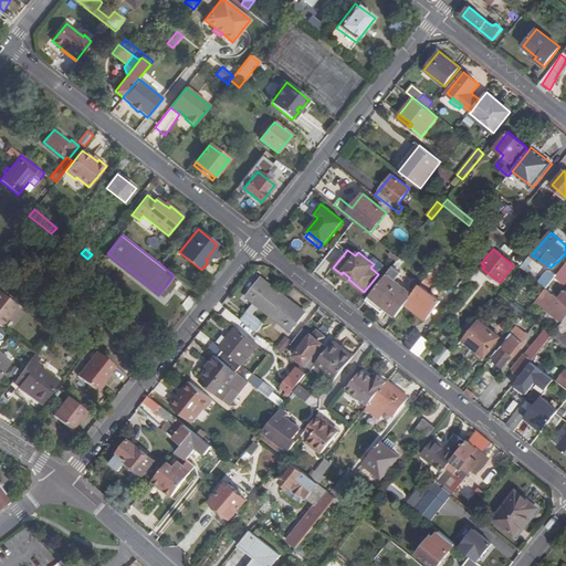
[(524,270),(534,257),(532,254),(531,254),(521,268),(524,270)]
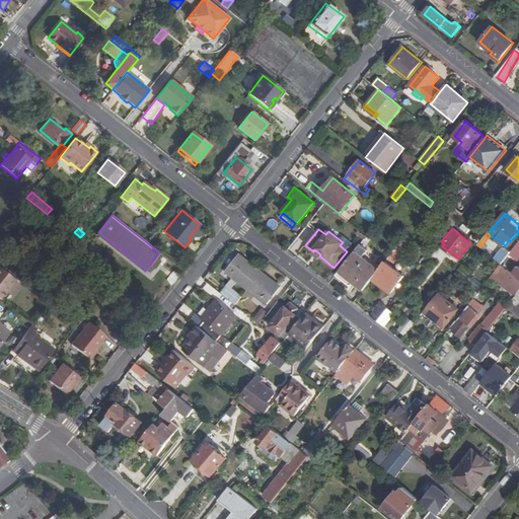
[(365,247),(371,239),(367,236),(336,275),(350,286),(353,282),(363,290),(372,279),(379,271),(363,257),(368,250),(365,247)]
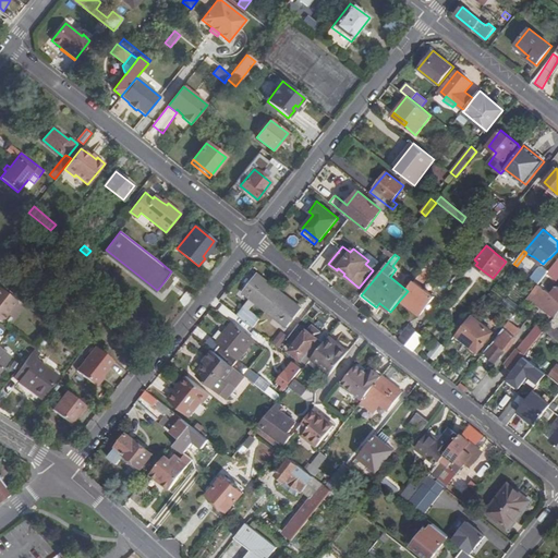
[(543,264),(533,256),(532,256),(531,257),(542,266),(543,264)]
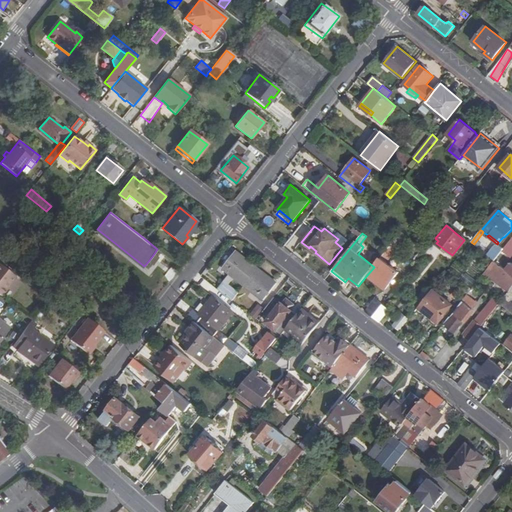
[(504,237),(503,237),(498,242),(497,244),(488,255),(494,260),(503,250),(509,242),(504,237)]
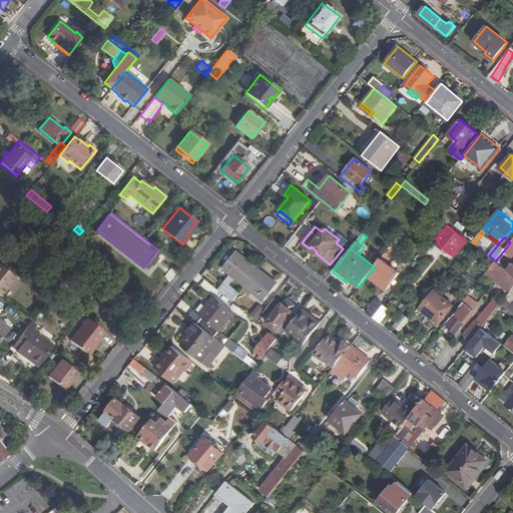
[(397,238),(391,246),(397,250),(403,243),(397,238)]
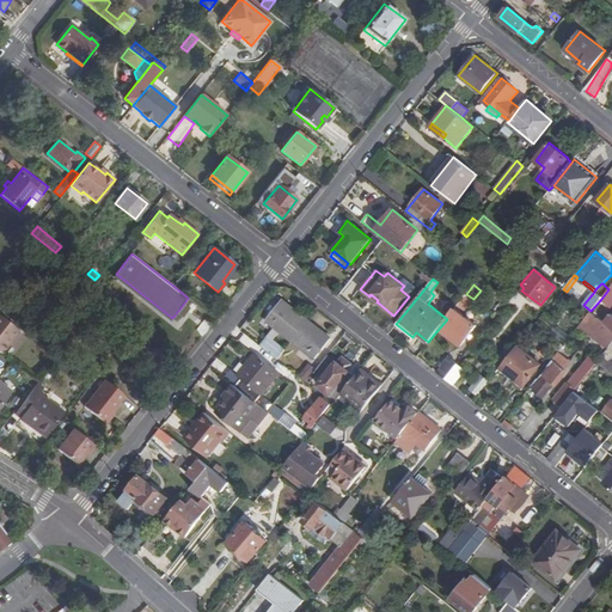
[(609,306),(611,301),(611,285),(609,289),(601,299),(609,306)]
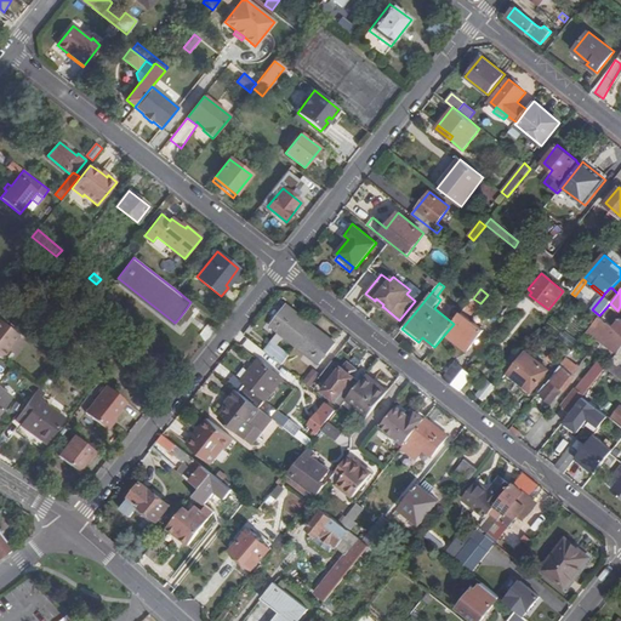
[(383,305),(376,298),(375,301),(374,300),(371,302),(381,309),(383,307),(382,307),(383,305)]
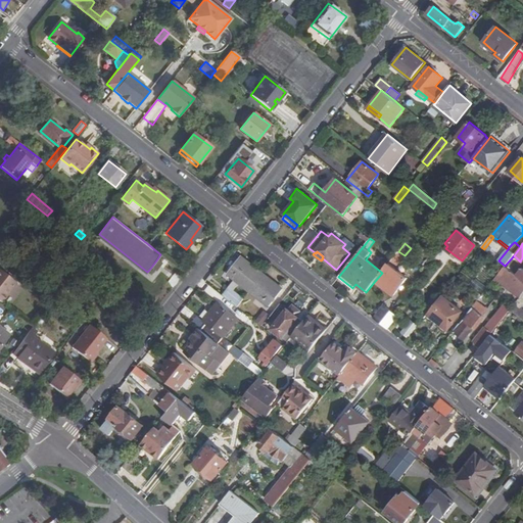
[(394,268),(405,255),(398,251),(382,273),(375,281),(394,295),(408,278),(394,268)]
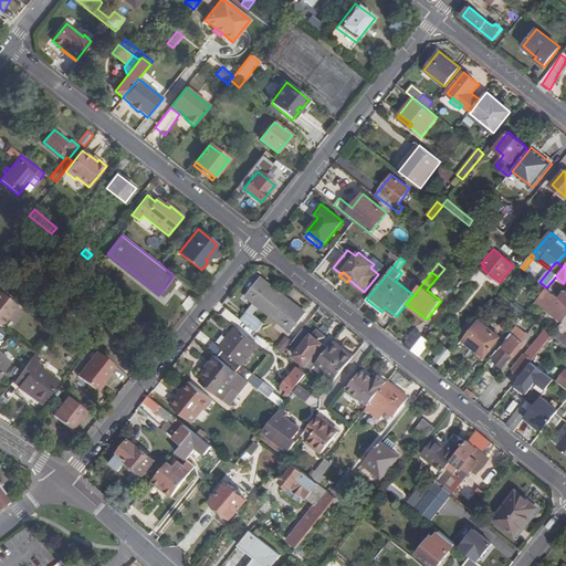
[(270,315),(284,296),(261,278),(247,296),(255,303),(241,320),(257,332),(270,315)]
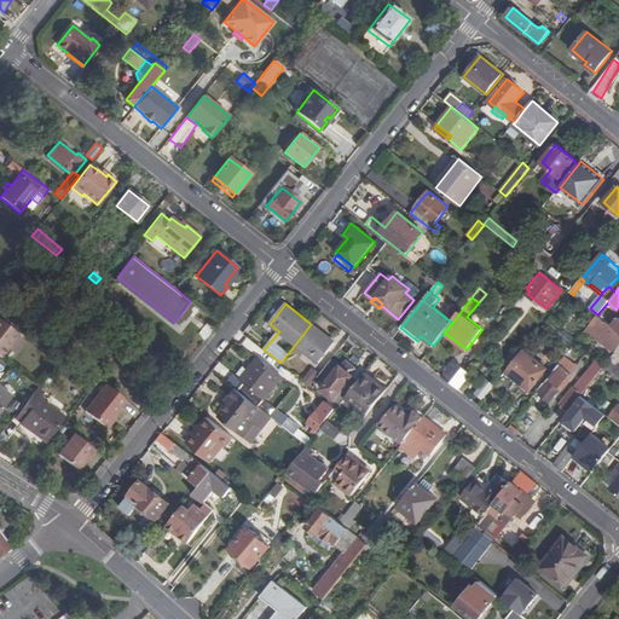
[(177,319),(181,323),(190,312),(185,308),(177,319)]
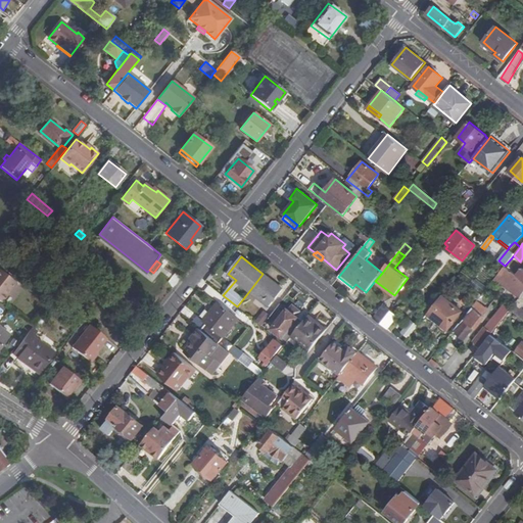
[(498,274),(506,279),(502,284),(519,298),(522,293),(522,280),(517,275),(512,271),(511,272),(505,267),(498,274)]
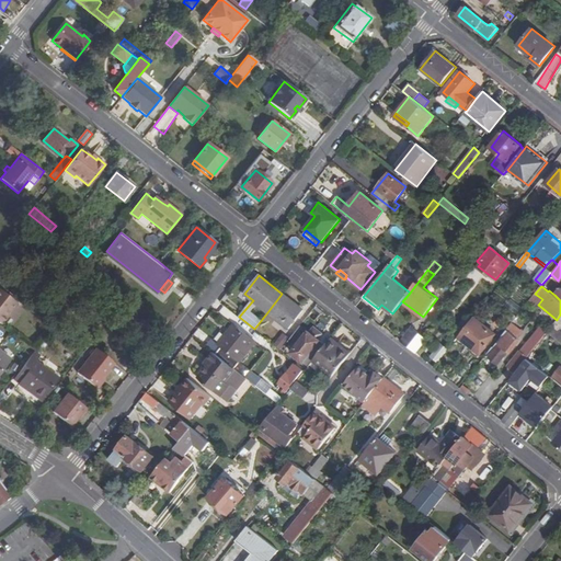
[(0,322),(1,323),(18,304),(0,289),(0,322)]
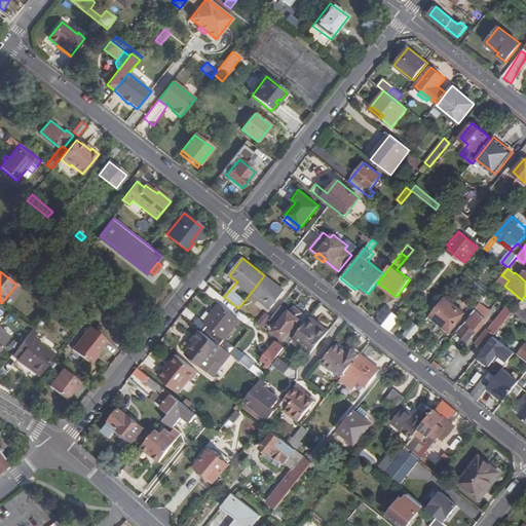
[(285,291),(264,275),(251,293),(270,308),(285,291)]
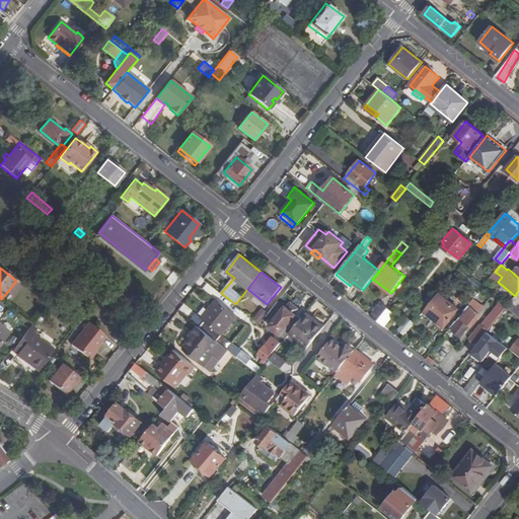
[(491,277),(498,282),(502,277),(495,272),(491,277)]
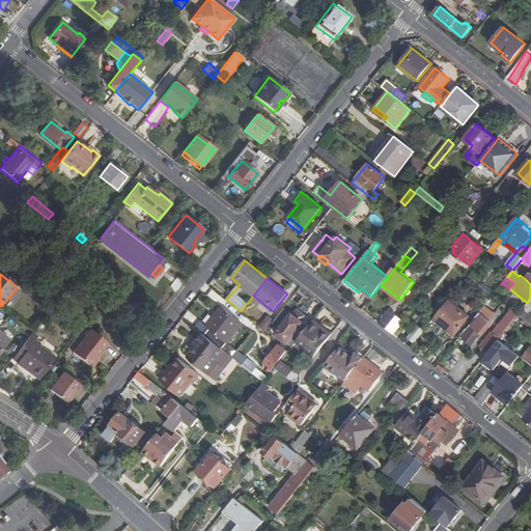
[(484,283),(479,289),(490,297),(494,290),(484,283)]
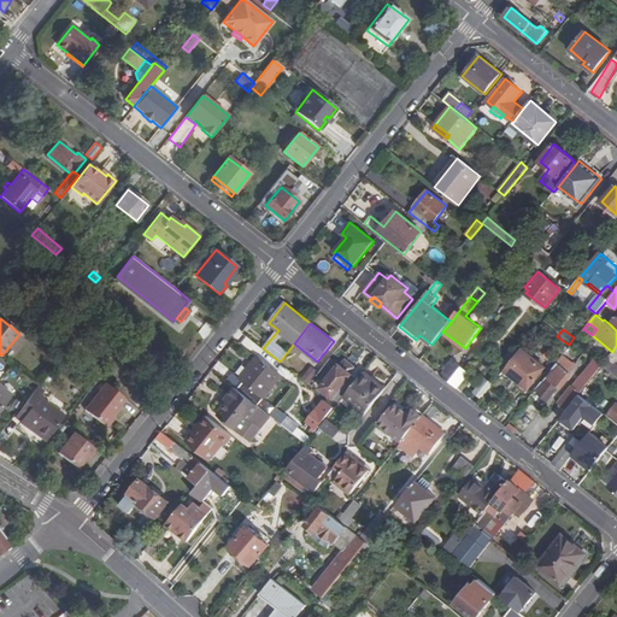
[(616,376),(616,364),(613,363),(616,360),(616,359),(616,346),(612,352),(607,358),(609,359),(604,365),(616,376)]
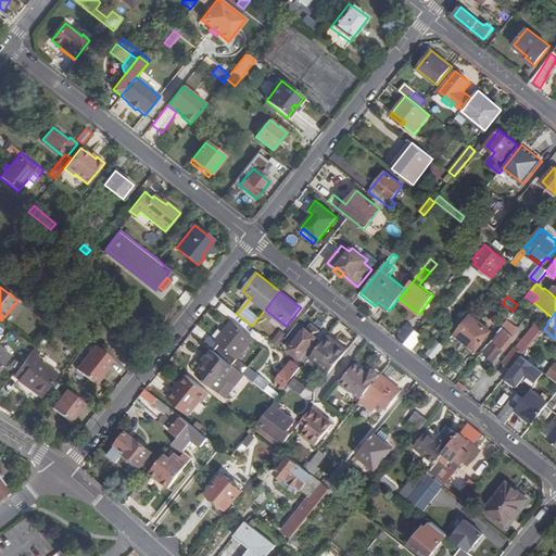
[(477,351),(492,331),(470,314),(455,333),(477,351)]
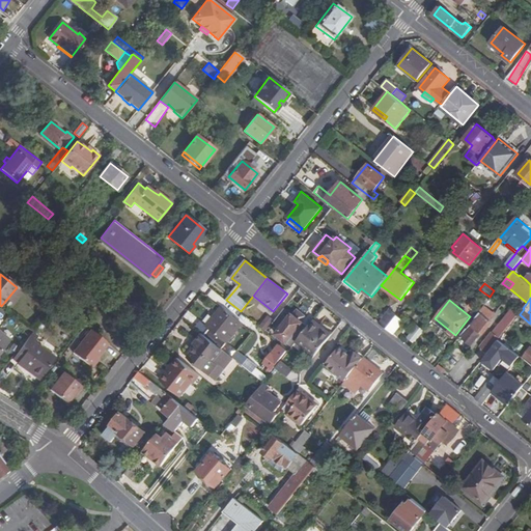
[(65,313),(57,306),(49,316),(58,324),(65,313)]
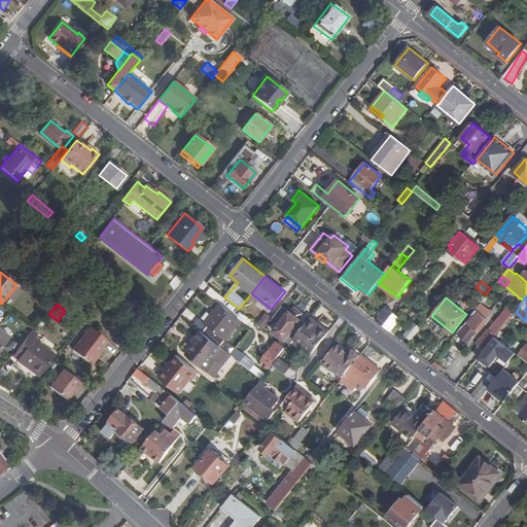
[(457,334),(468,342),(492,312),(481,304),(477,309),(478,310),(464,326),(463,325),(457,334)]
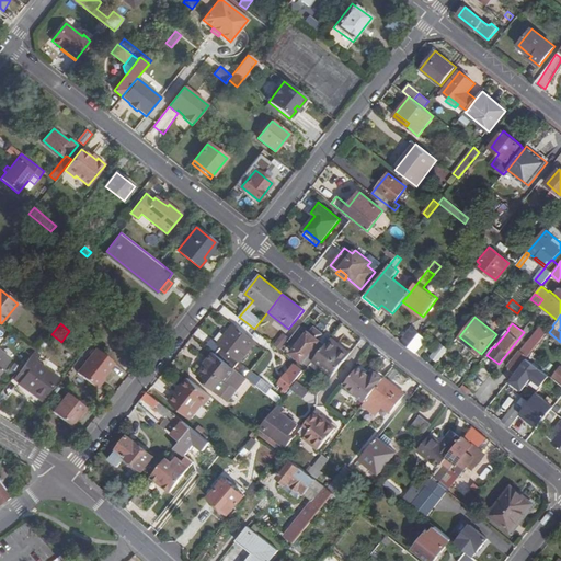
[(255,342),(233,324),(218,343),(222,346),(216,354),(235,368),(255,342)]
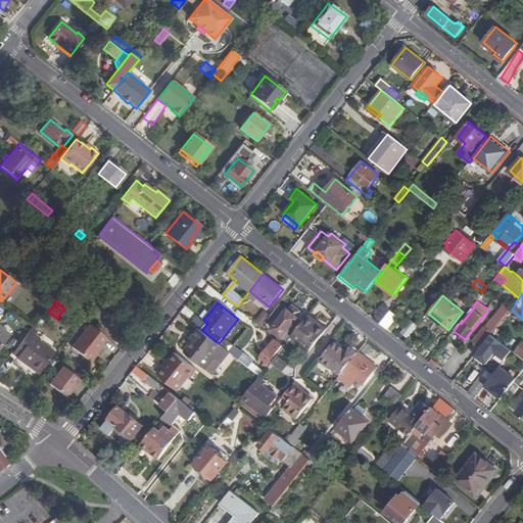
[(292,304),(288,310),(288,308),(279,320),(272,329),(288,341),(292,336),(303,322),(296,316),(300,311),(292,304)]
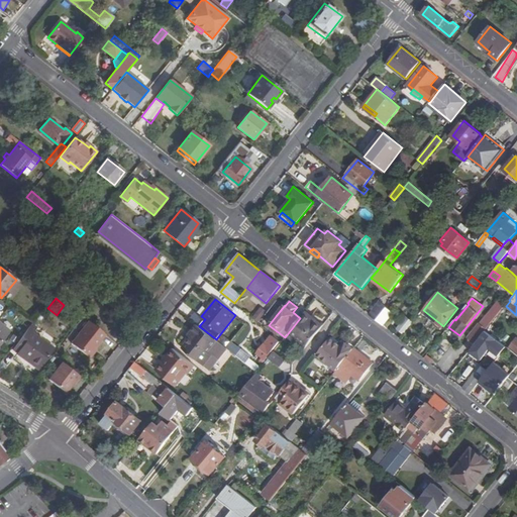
[(505,305),(499,301),(496,305),(498,307),(490,316),(489,323),(490,324),(505,305)]
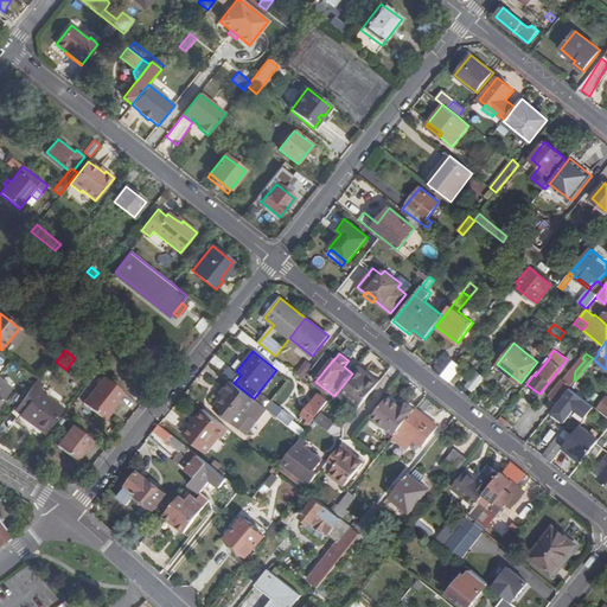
[(320,368),(324,371),(334,358),(330,355),(320,368)]
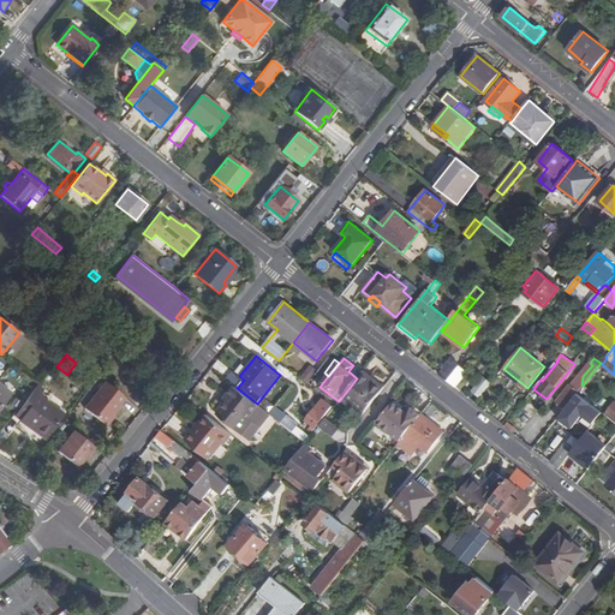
[(460,365),(452,359),(445,368),(440,375),(447,381),(448,381),(459,366),(460,365)]
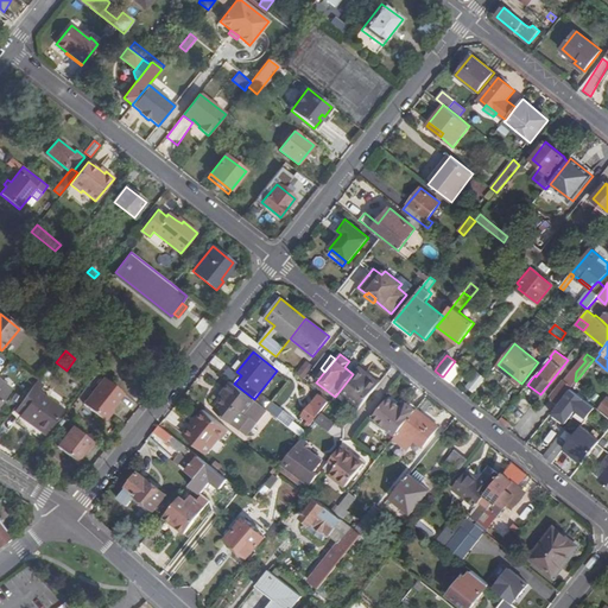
[(314,367),(308,361),(297,374),(304,379),(314,367)]
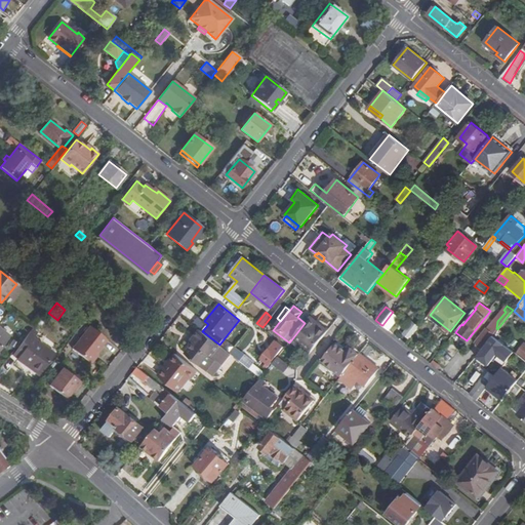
[(389,330),(399,318),(392,313),(382,325),(389,330)]
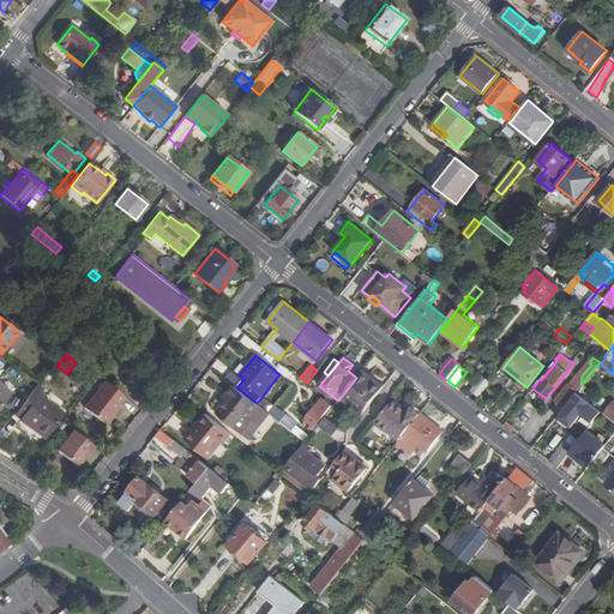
[(369,381),(381,390),(384,386),(363,369),(361,372),(371,380),(369,381)]
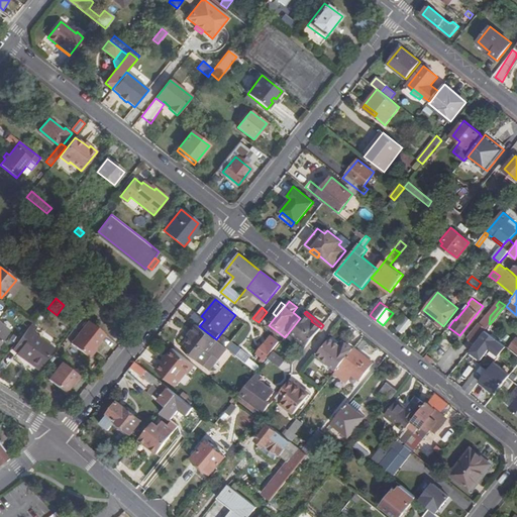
[(307,346),(321,328),(311,321),(312,320),(304,313),(300,318),(289,332),(307,346)]
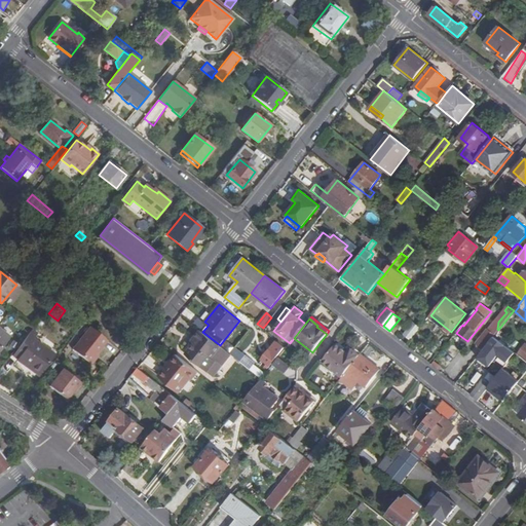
[(411,340),(421,328),(412,320),(402,332),(411,340)]
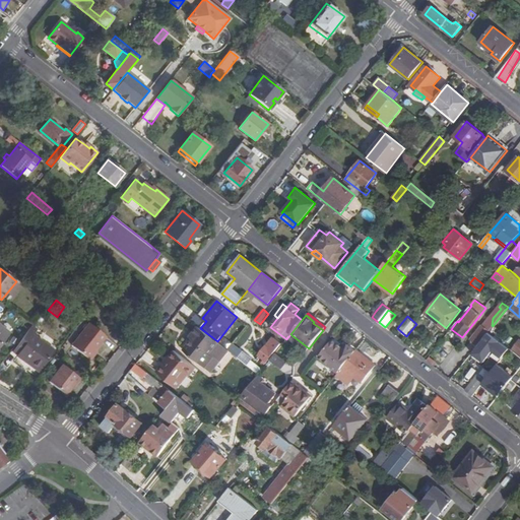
[(71,345),(88,359),(107,336),(89,323),(71,345)]
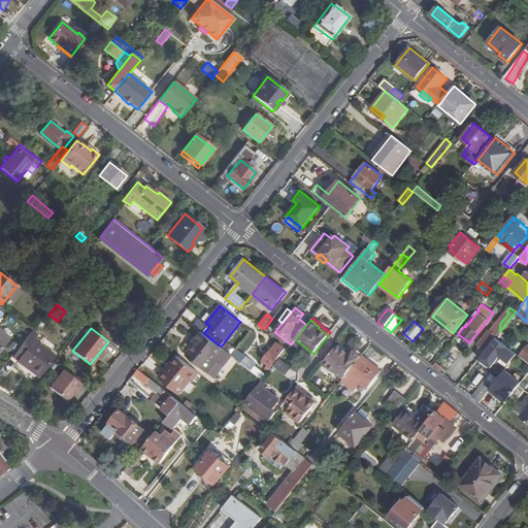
[(0,350),(10,338),(0,329),(0,350)]
